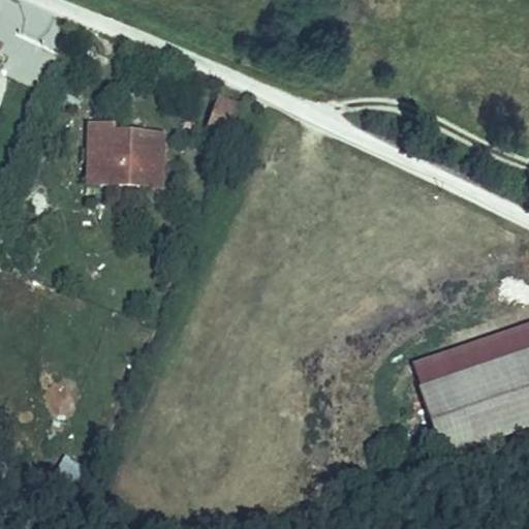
[(88,126),(87,157),(100,157),(100,192),(164,192),(164,142),(114,142),(114,126),(88,126)]
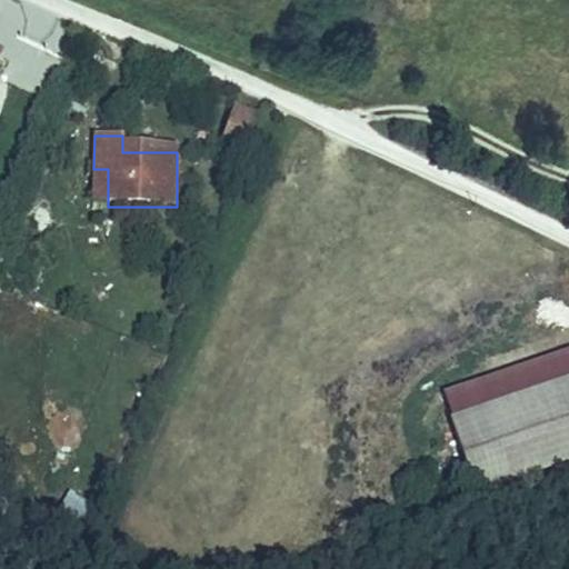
[(108,169),(93,169),(93,207),(108,207),(108,169)]
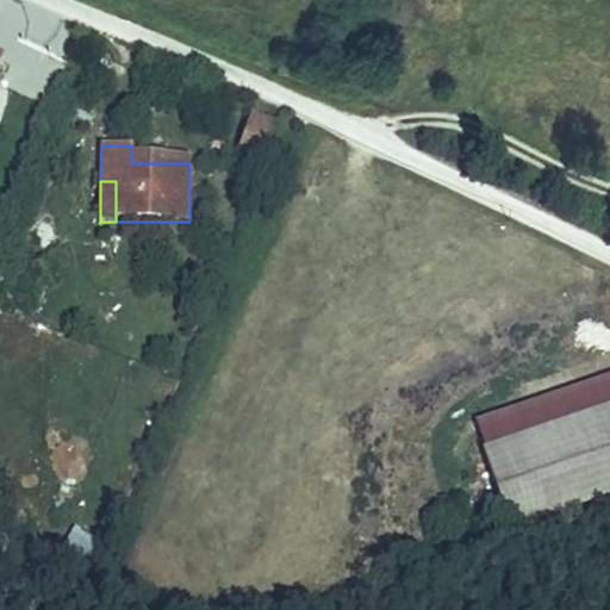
[(609,397),(483,442),(510,520),(609,483),(609,397)]
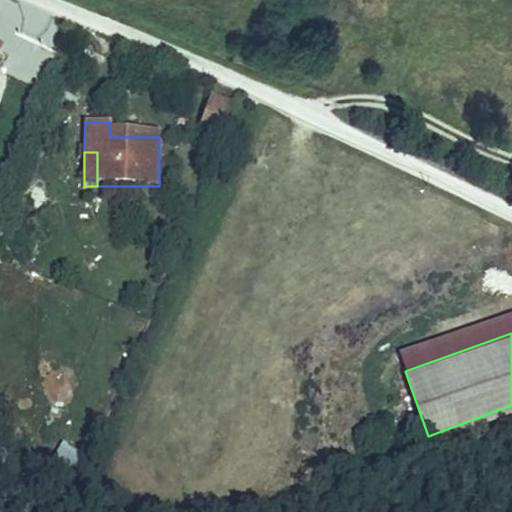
[(67,443),(38,467),(53,486),(82,462),(67,443)]
